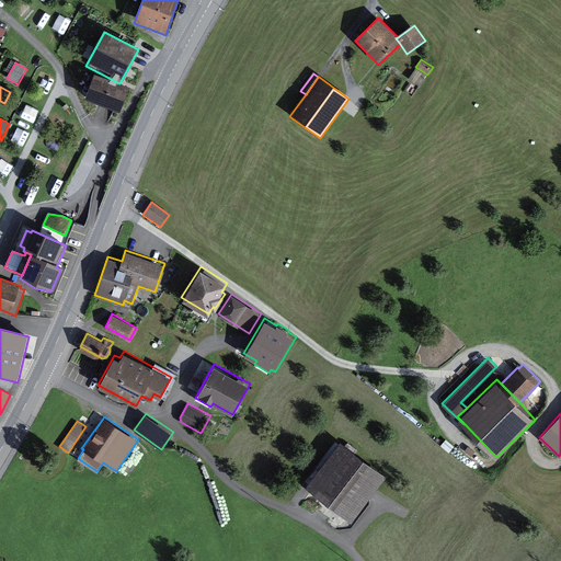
[(461,427),(489,456),(492,453),(465,424),(461,427)]
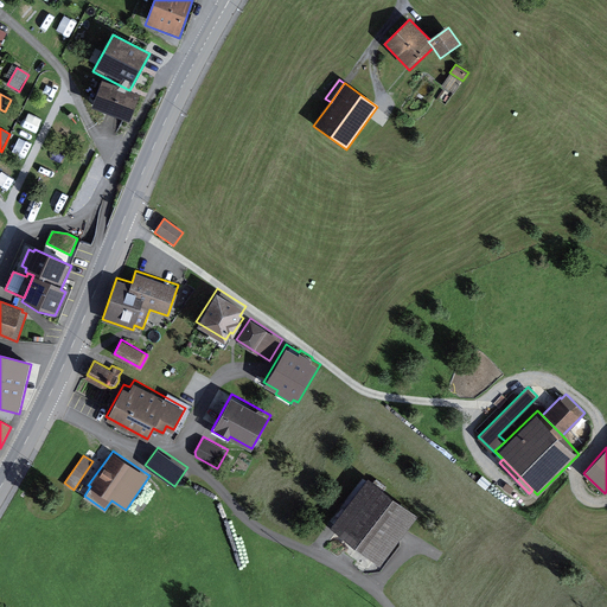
[(419,513),(369,474),(330,524),(338,530),(336,531),(374,560),(375,558),(381,562),(419,513)]
